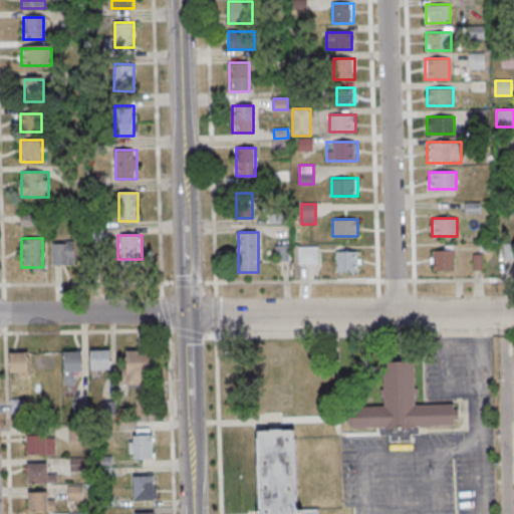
[(74,265),(74,241),(52,241),(52,265),(74,265)]
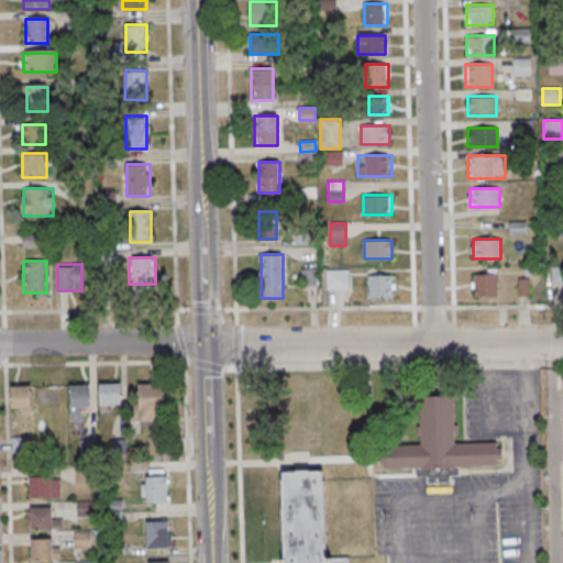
[(562,266),(551,267),(551,284),(562,283),(562,266)]
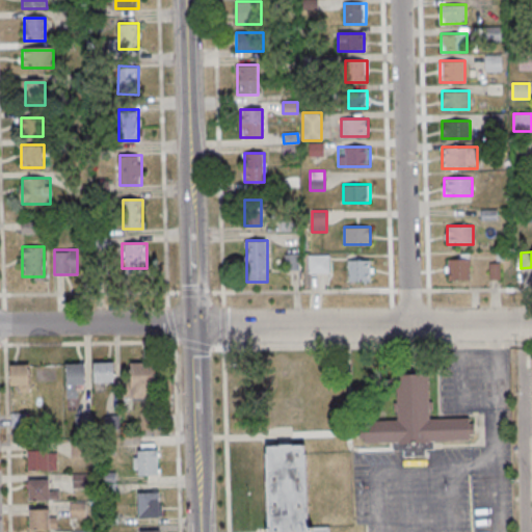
[(298,255),(285,255),(285,270),(298,270),(298,255)]
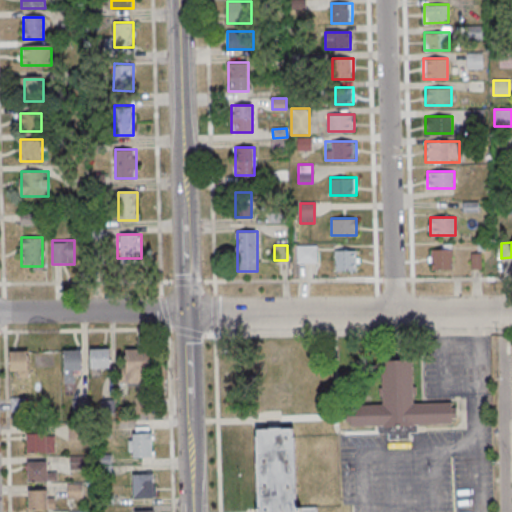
[(317,262),(317,246),(296,246),(296,262),(317,262)]
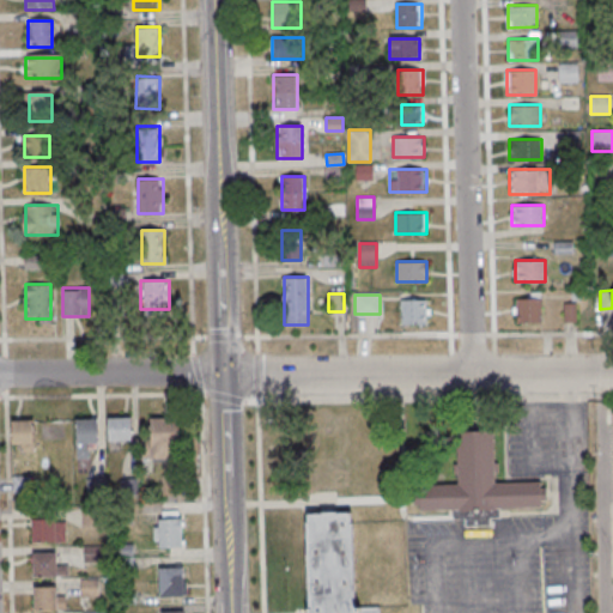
[(515,296),(515,323),(541,323),(541,296),(515,296)]
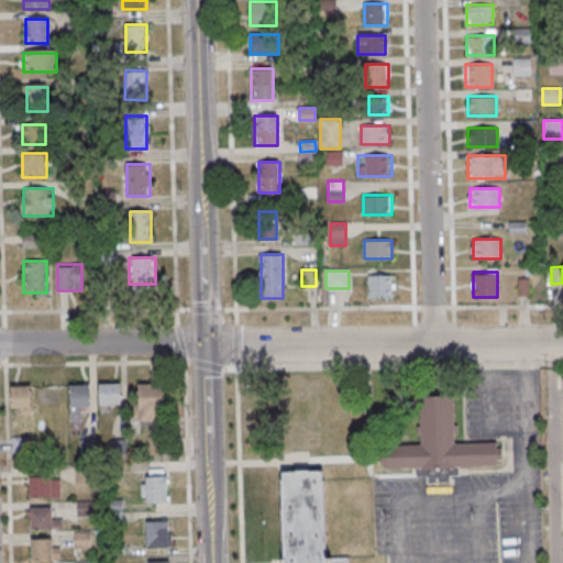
[(368,298),(394,298),(394,275),(368,275),(368,298)]
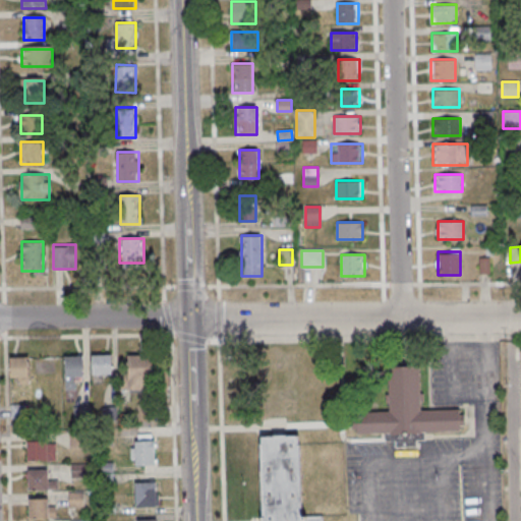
[(111,354),(91,354),(91,374),(111,374),(111,354)]
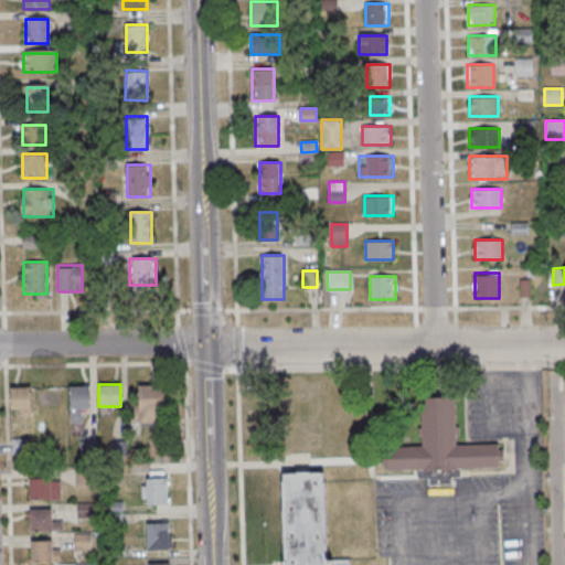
[(138,385),(138,423),(164,423),(164,384),(138,385)]
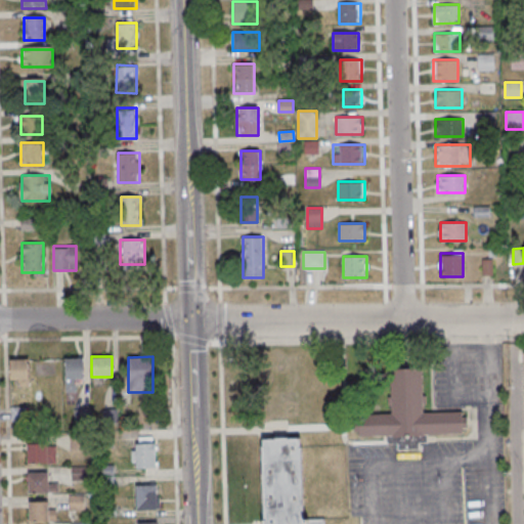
[(66,391),(84,391),(84,357),(66,357),(66,391)]
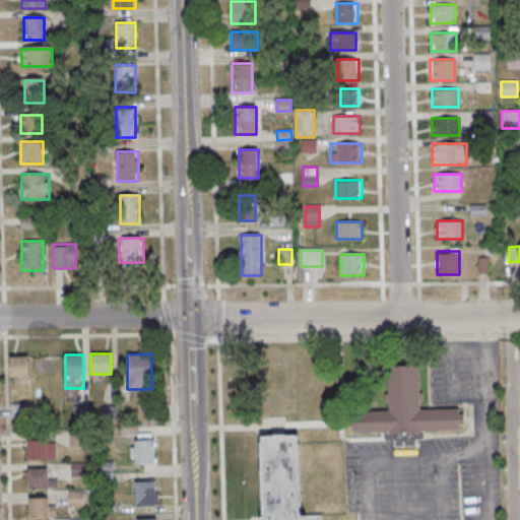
[(10,355),(10,382),(28,382),(28,355),(10,355)]
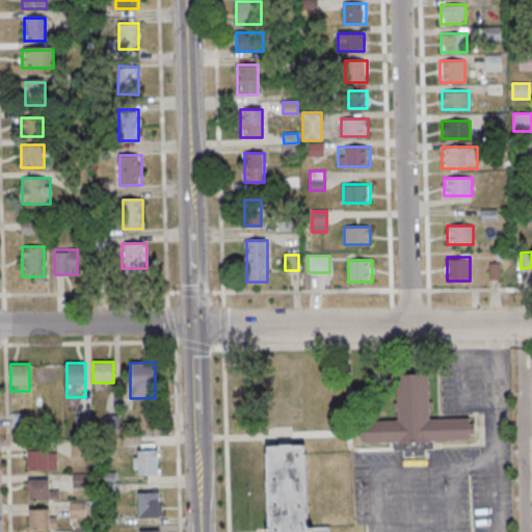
[(398,421),(363,421),(364,443),(395,442),(395,450),(405,450),(405,454),(434,454),(434,440),(470,440),(470,419),(429,419),(429,374),(398,374),(398,421)]
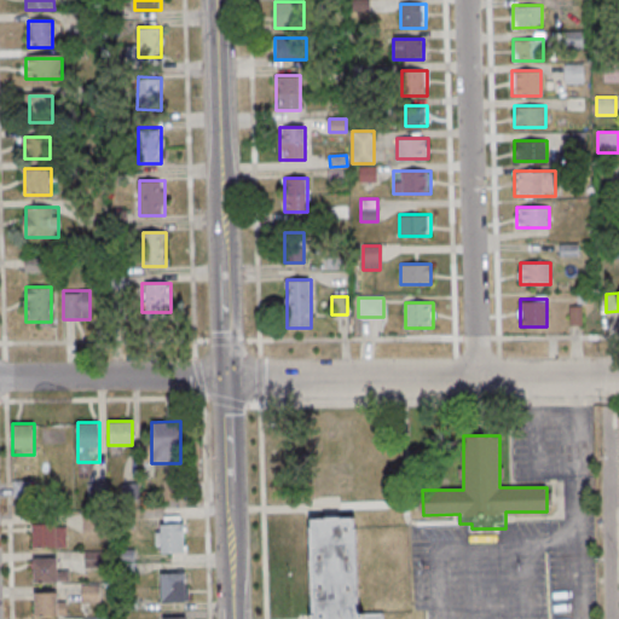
[(108,484),(88,484),(88,503),(108,503),(108,484)]
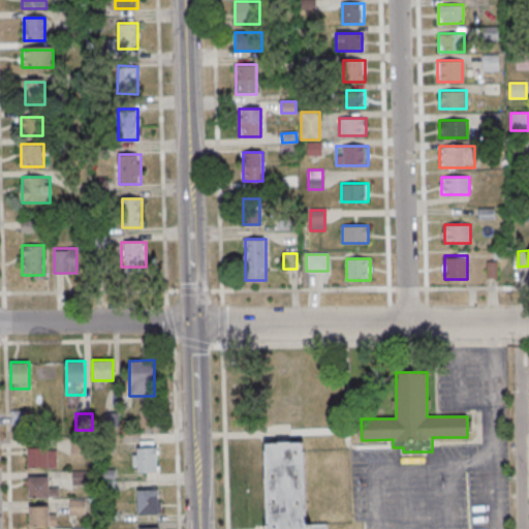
[(72,455),(89,455),(89,439),(72,439),(72,455)]
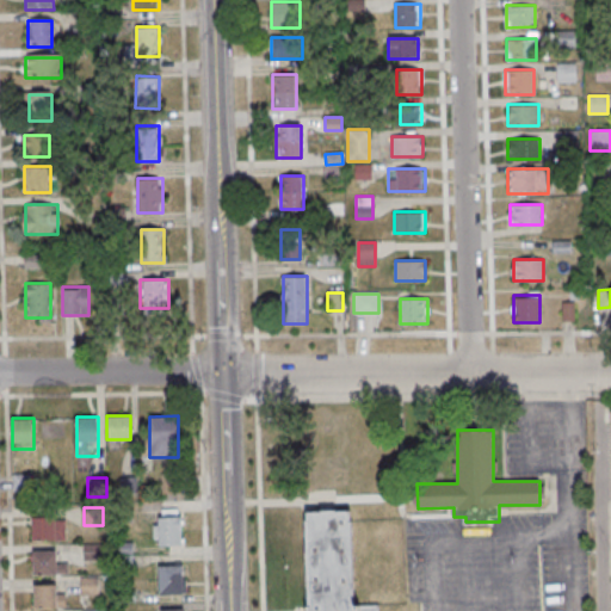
[(153,545),(181,545),(181,508),(153,508),(153,545)]
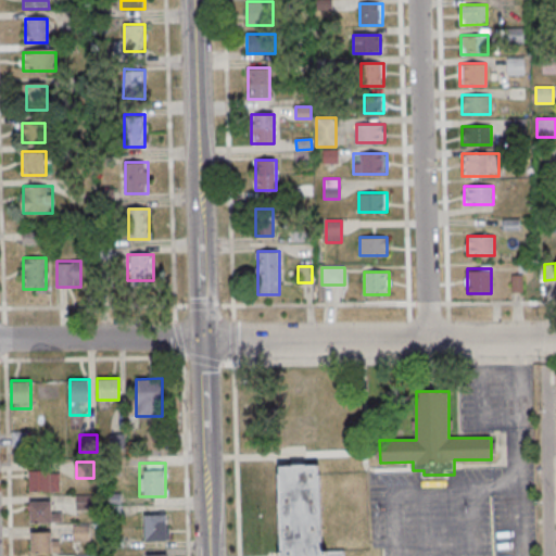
[(277,465),(279,555),(321,555),(319,464),(277,465)]
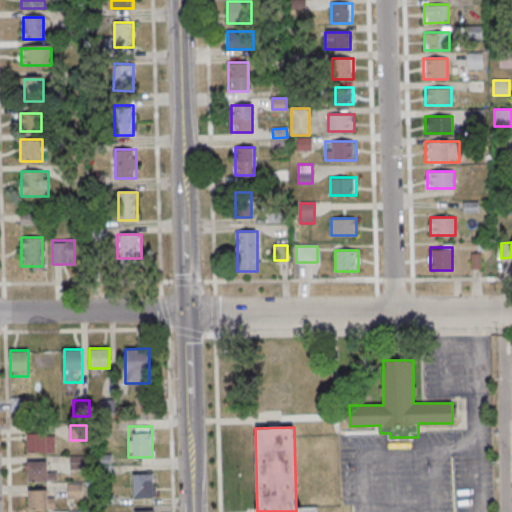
[(54,452),(54,433),(26,433),(26,452),(54,452)]
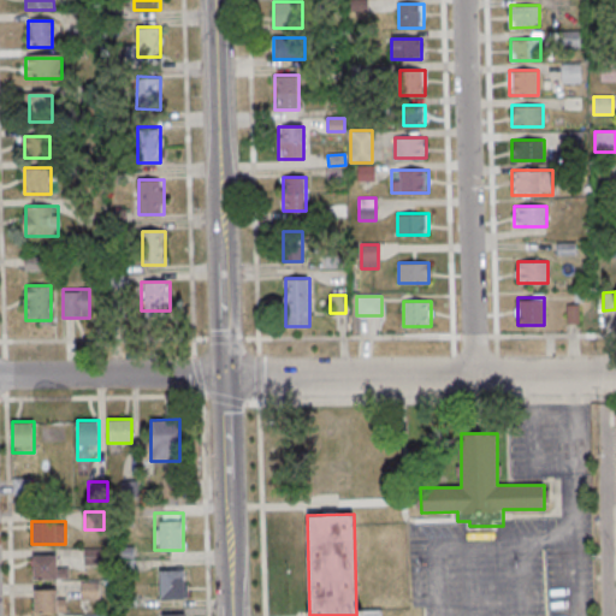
[(101,549),(86,549),(86,564),(101,564),(101,549)]
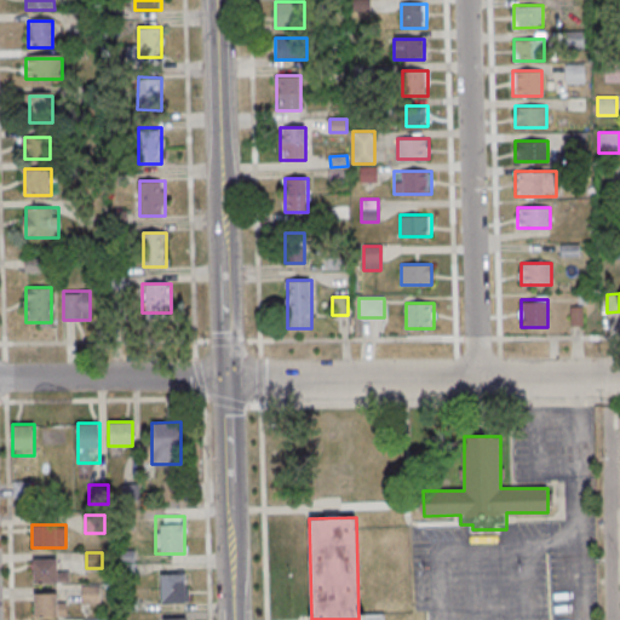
[(67,572),(57,572),(57,558),(33,558),(33,583),(67,583),(67,572)]
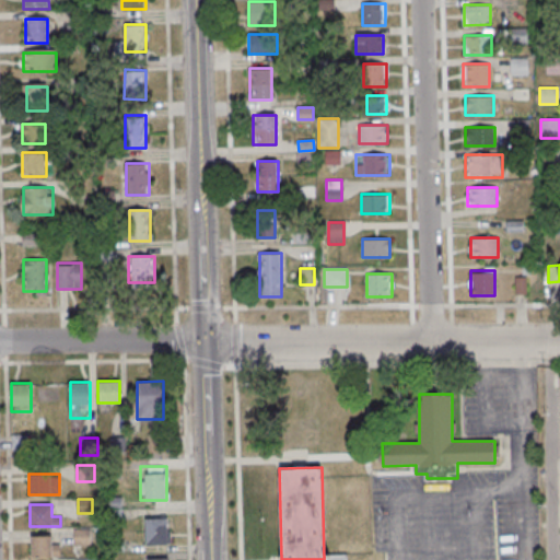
[(167,517),(146,517),(146,545),(167,545),(167,517)]
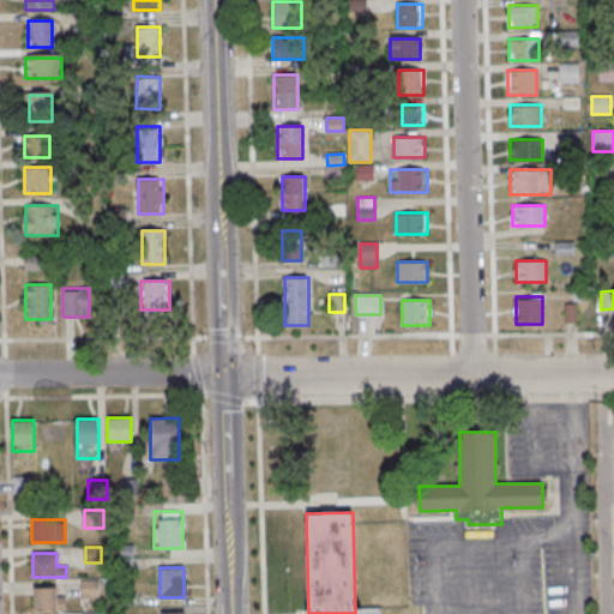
[(58,596),(58,588),(32,588),(32,611),(65,611),(65,596),(58,596)]
